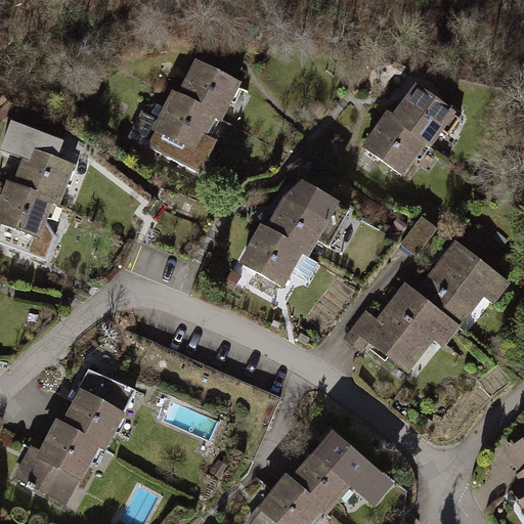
[(242,81),(195,58),(178,93),(219,113),(216,118),(222,121),(242,81)]
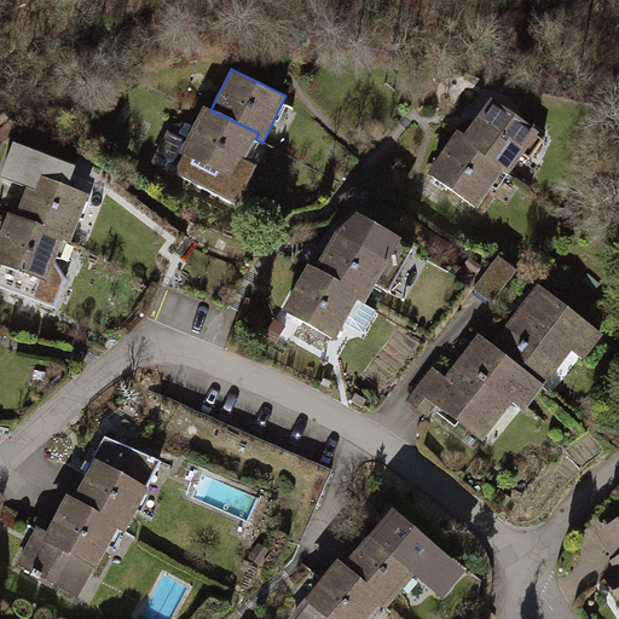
[(541,134),(491,98),(464,138),(507,171),(513,174),(541,134)]
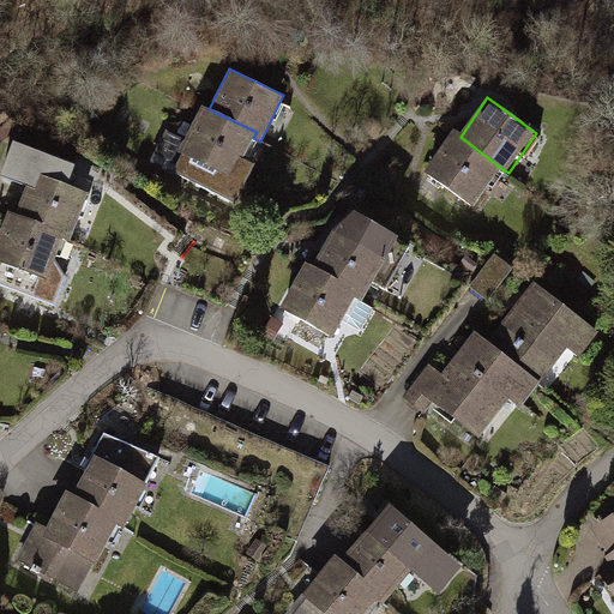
[(209,109),(202,106),(179,152),(181,154),(174,172),(239,202),(256,166),(244,160),(253,138),(257,132),(209,109)]
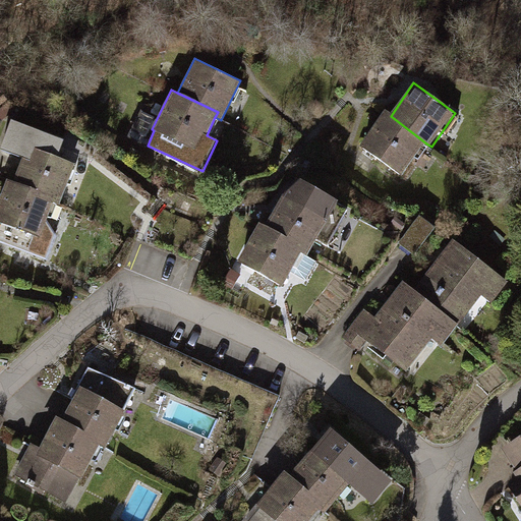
[(391,116),(385,111),(360,146),(403,175),(426,143),(391,116)]
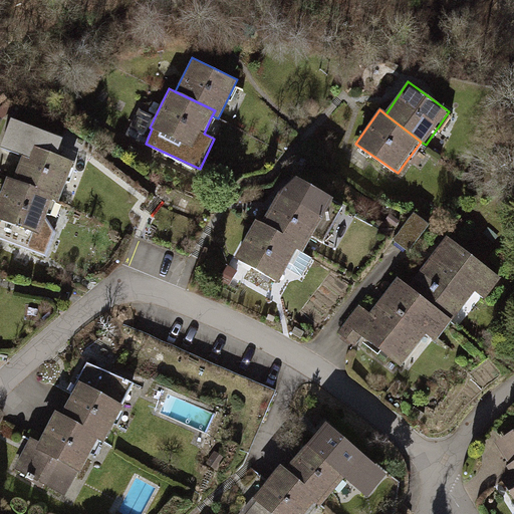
[(62,139),(11,119),(0,147),(0,150),(22,158),(13,180),(53,195),(51,200),(58,203),(74,162),(56,155),(62,139)]
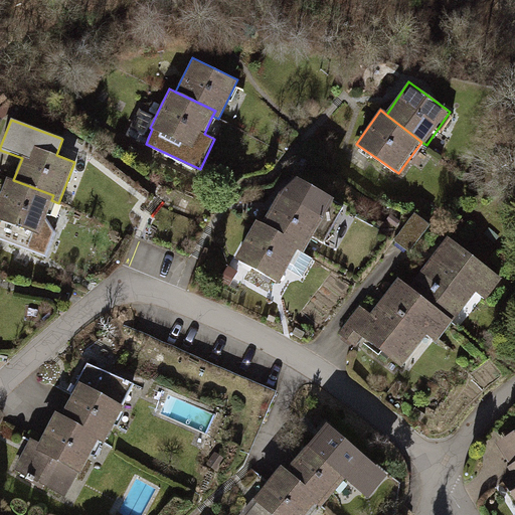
[(279,194),(262,223),(300,245),(298,249),(304,252),(335,198),(298,177),(279,194)]
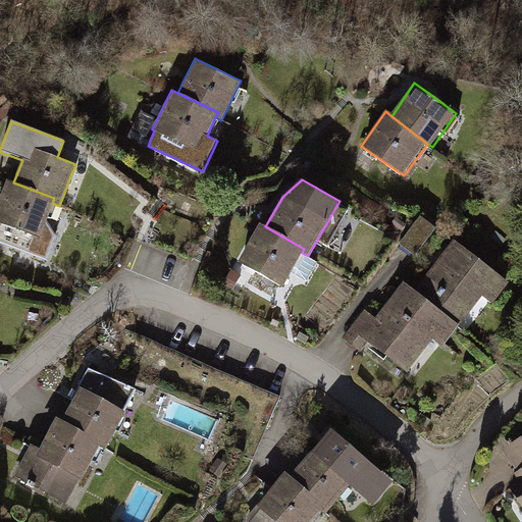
[(13,183),(7,180),(0,197),(0,223),(39,238),(52,203),(54,198),(13,183)]
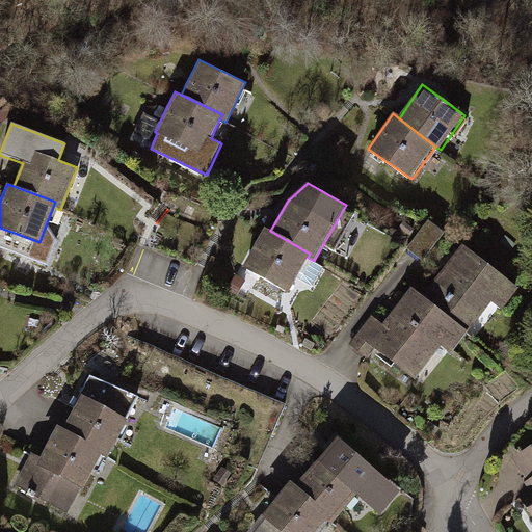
[(270,231),(266,228),(243,267),(291,292),(308,258),(310,254),(270,231)]
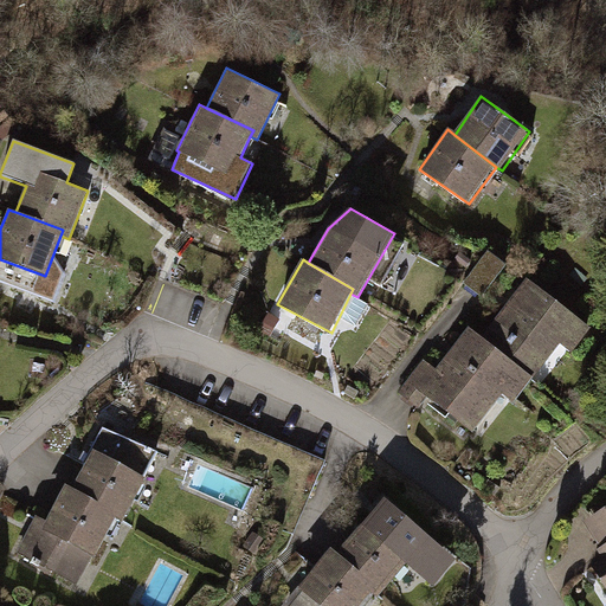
[(527,278),(483,336),(534,379),(560,343),(573,353),(591,327),(527,278)]
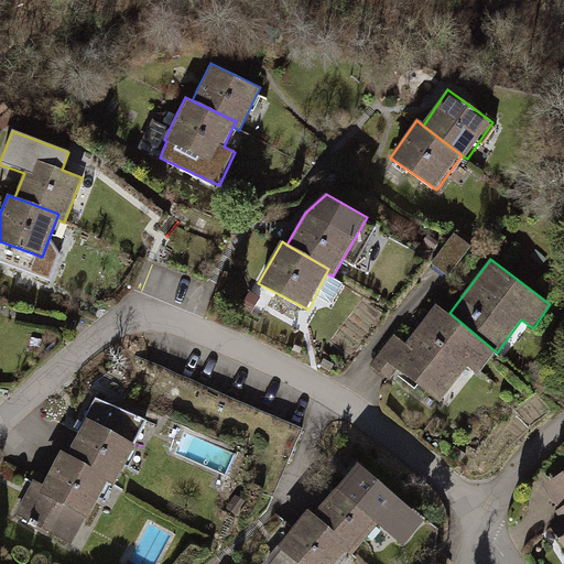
[(497,353),(436,304),(407,344),(396,335),(371,366),(389,381),(398,370),(442,401),(469,367),(478,375),(497,353)]
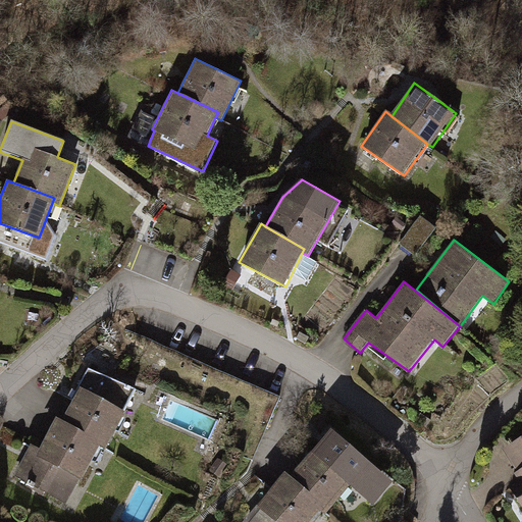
[(90,369),(60,420),(101,444),(108,447),(125,411),(121,409),(133,389),(90,369)]
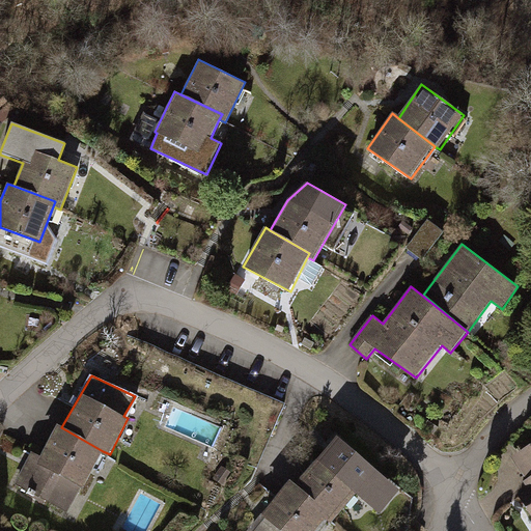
[(61,427),(57,424),(40,457),(31,452),(15,484),(67,512),(103,451),(61,427)]
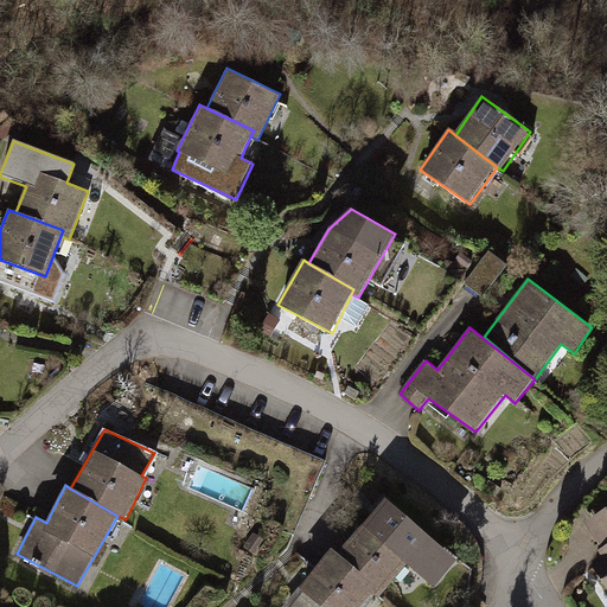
[(606,510),(585,524),(605,556),(592,564),(606,588),(606,510)]
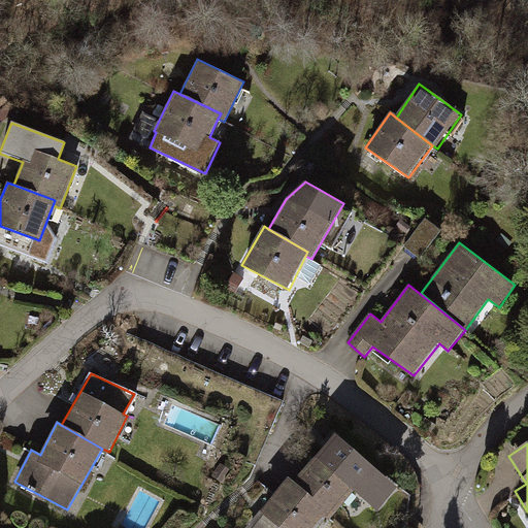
[(350,480),(318,454),(294,483),(325,510),(322,515),(331,521),(343,504),(358,516),(374,493),(353,475),(350,480)]
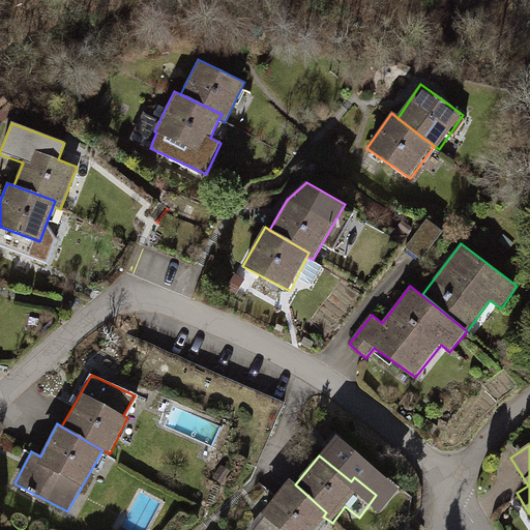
[(295,484),(290,479),(261,514),(264,518),(256,529),(313,529),(323,517),(326,512),(295,484)]
